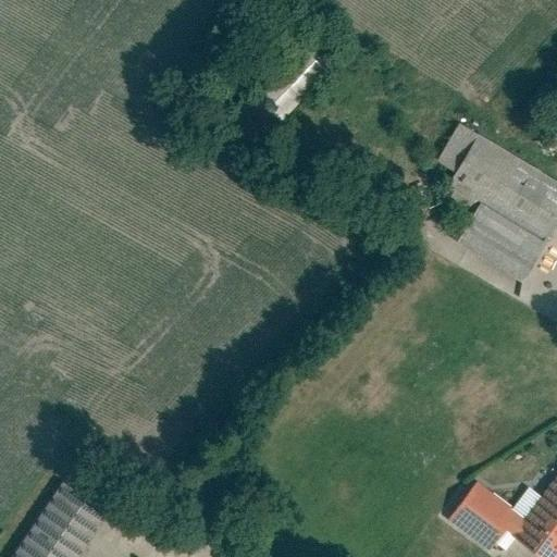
[(556,226),(556,184),(459,124),(438,159),(458,170),(440,199),(471,219),(457,243),(522,283),(556,226)]
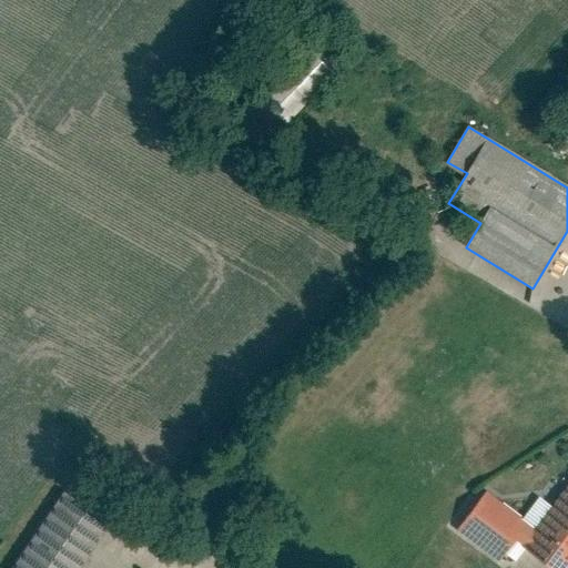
[(67,490),(14,567),(81,567),(112,521),(67,490)]
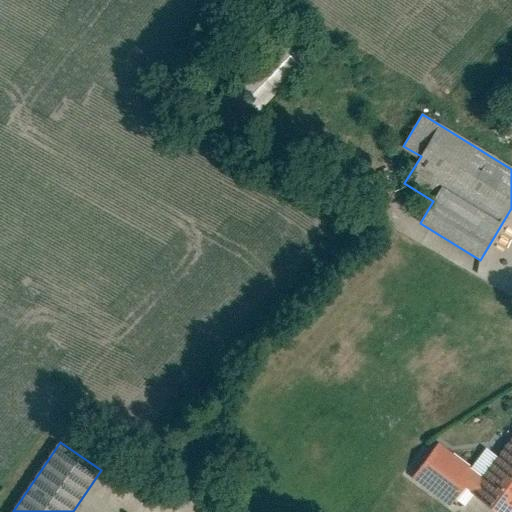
[(474,494),(498,511),(511,511),(511,443),(500,459),(484,480),(475,472),(465,485),(475,493),(474,494)]
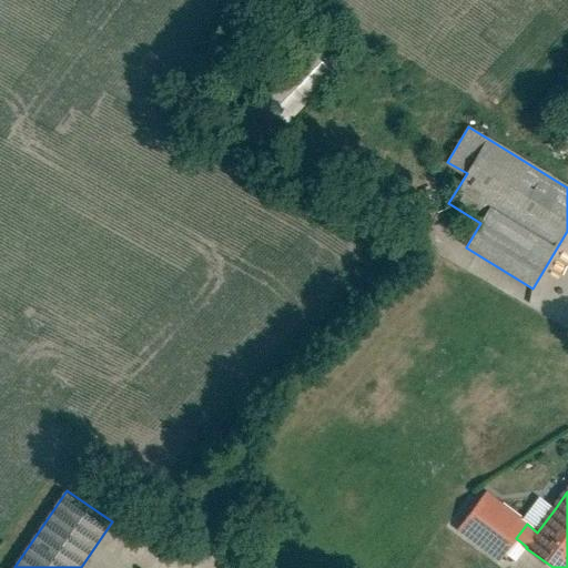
[(516,538),(527,524),(521,520),(485,493),(457,529),(499,560),(505,553),(516,538)]
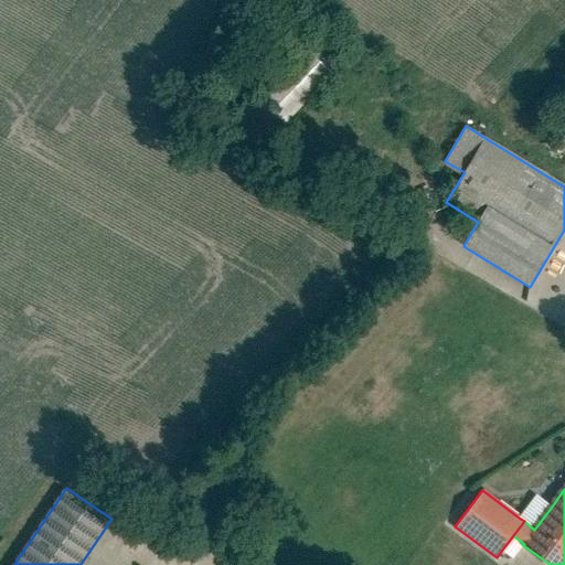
[(524,521),(534,530),(552,507),(535,494),(519,518),(524,521)]
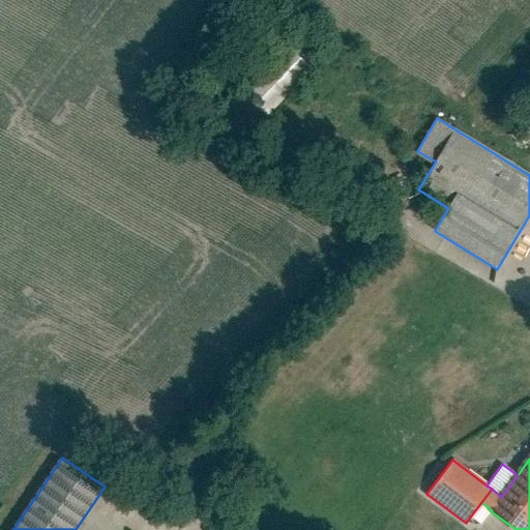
[(492,510),(481,502),(471,516),(481,523),(491,511),(492,510)]
